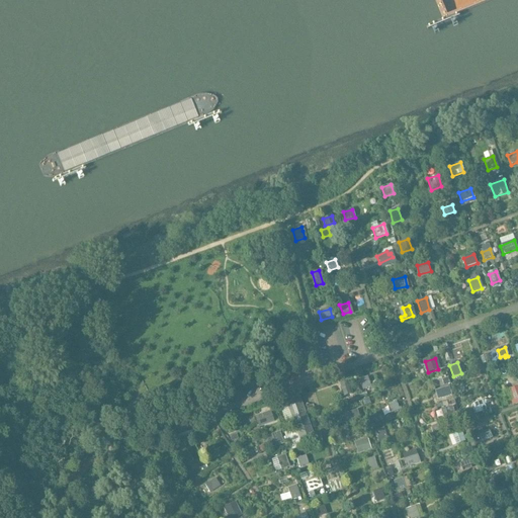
[(367,377),(360,380),(363,390),(371,386),(367,377)]
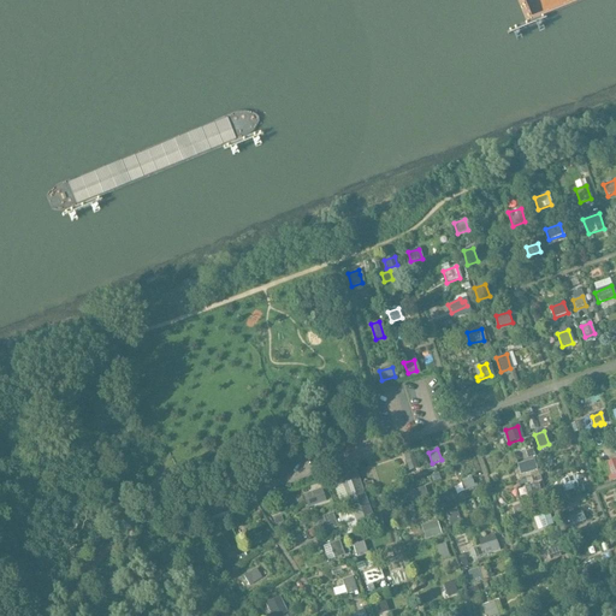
[(418,469),(413,455),(401,458),(406,473),(418,469)]
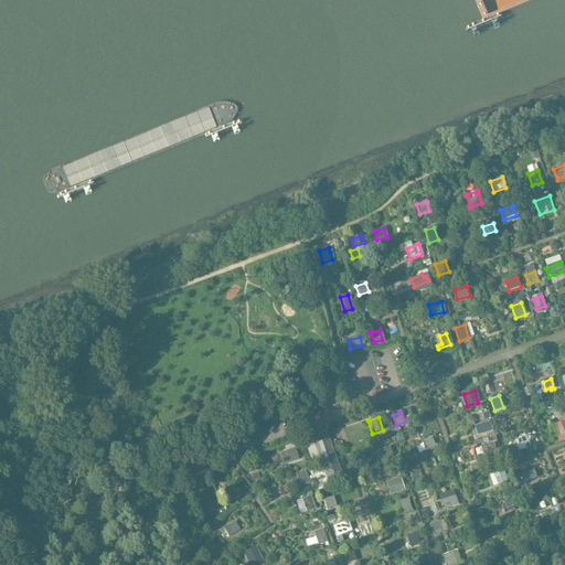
[(472,427),(476,437),(491,433),(488,423),(472,427)]
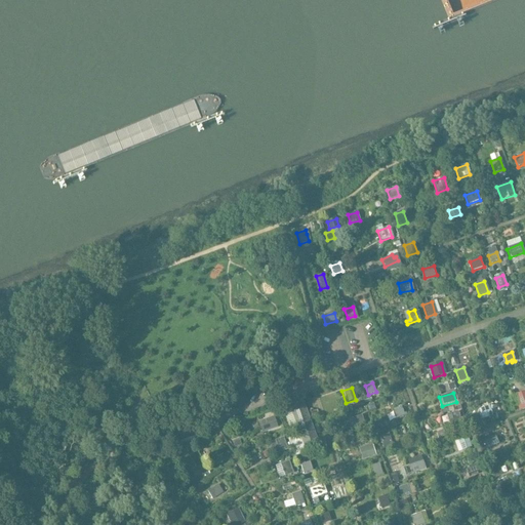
[(524,397),(516,401),(520,410),(524,408),(524,397)]
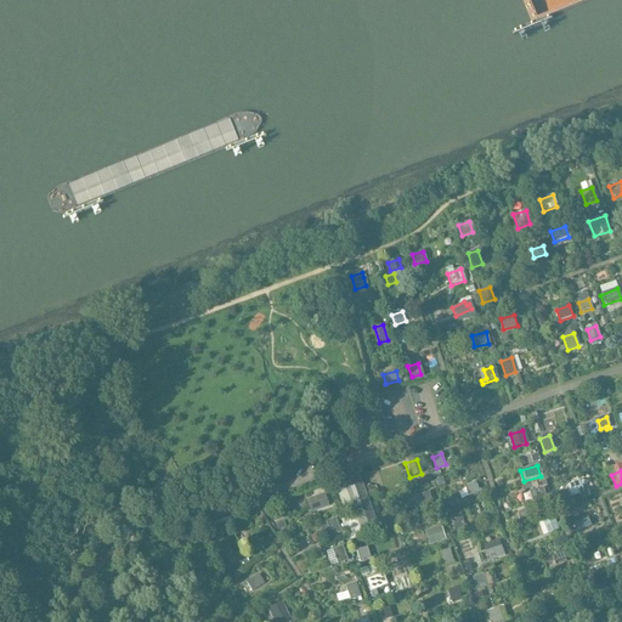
[(377,527),(357,473),(341,479),(361,533),(377,527)]
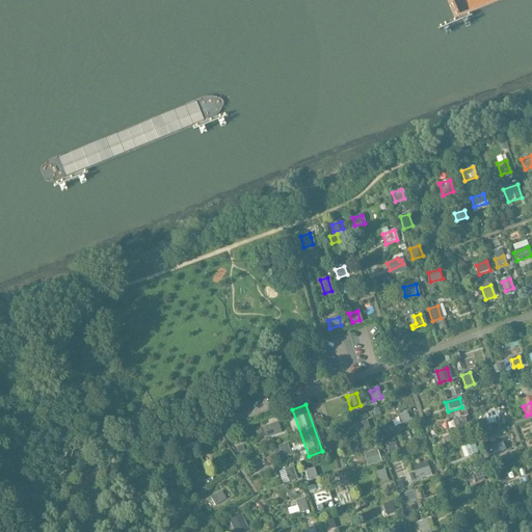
[(489,425),(499,422),(496,410),(486,414),(489,425)]
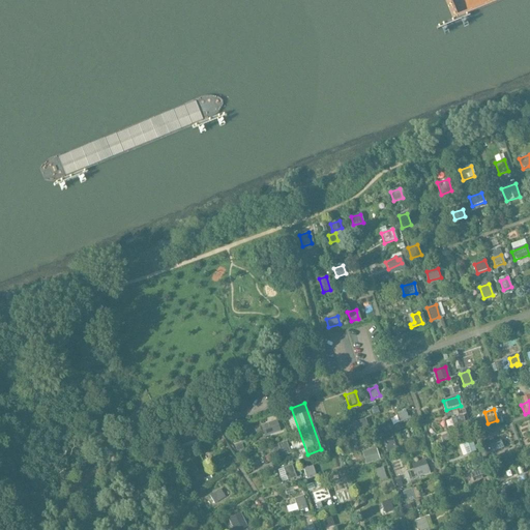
[(396,417),(399,423),(409,420),(408,417),(407,418),(405,414),(396,417)]
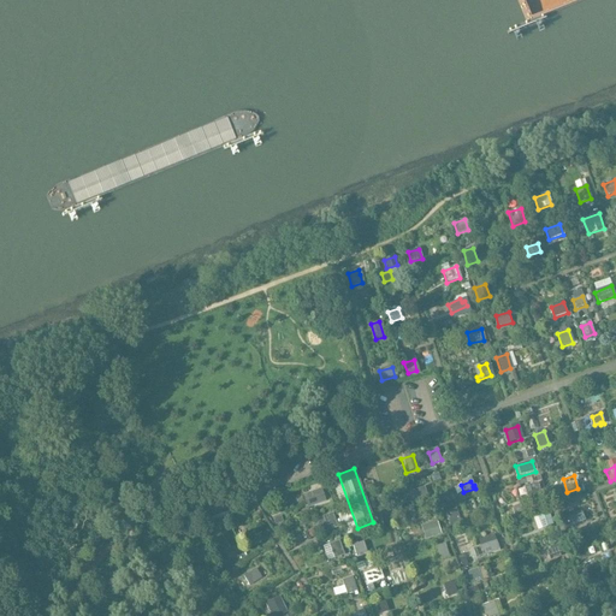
[(523,489),(527,501),(540,497),(537,485),(523,489)]
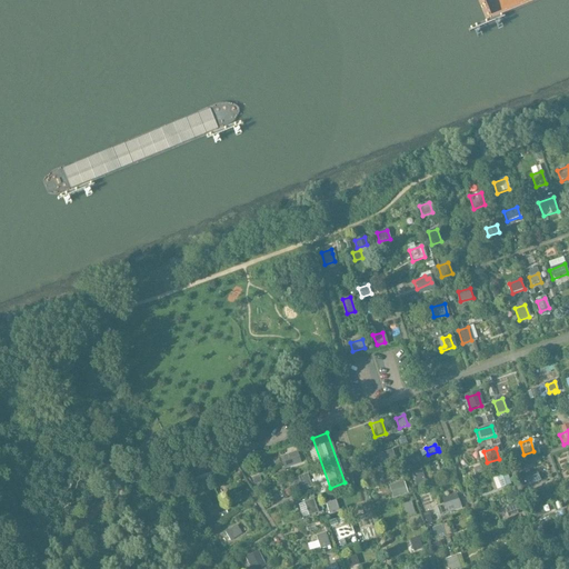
[(396,461),(392,451),(383,453),(386,461),(392,459),(393,462),(396,461)]
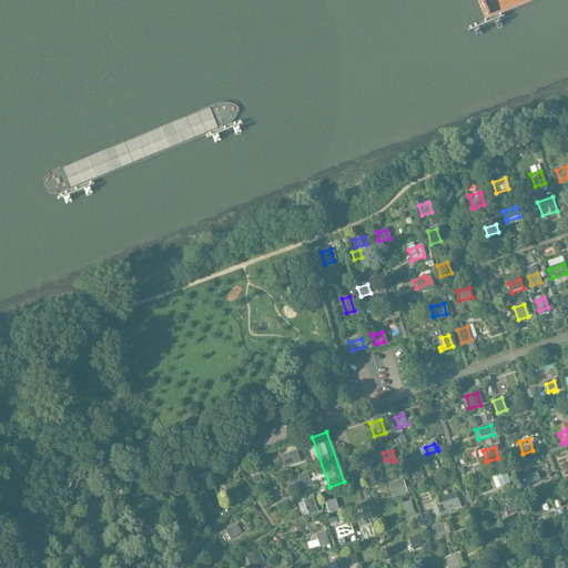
[(290,468),(298,465),(296,455),(286,458),(290,468)]
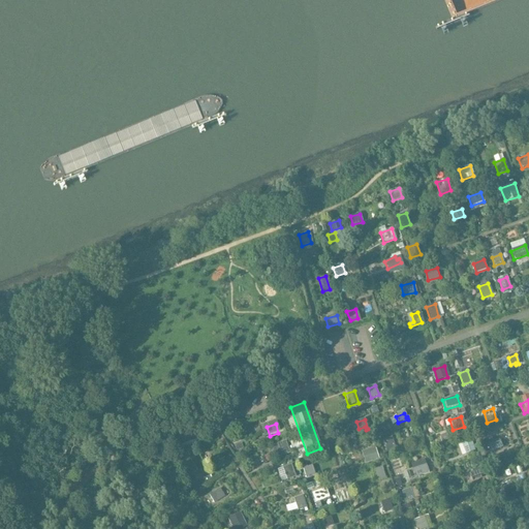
[(395,450),(391,438),(381,441),(385,454),(395,450)]
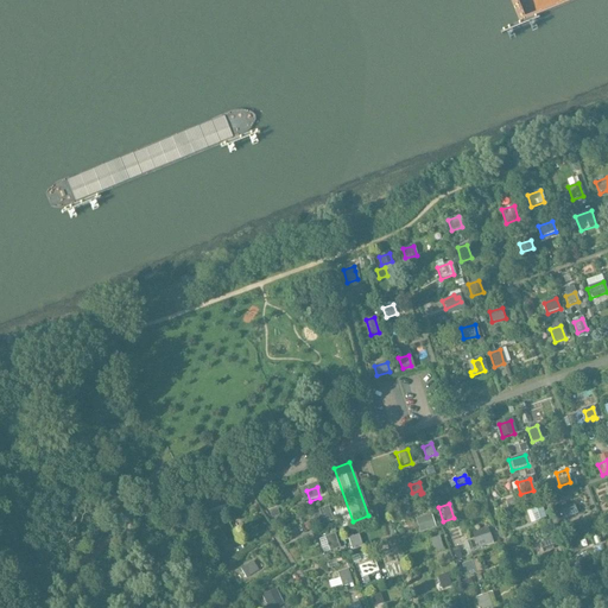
[(227,505),(201,514),(204,525),(217,520),(216,517),(229,512),(227,505)]
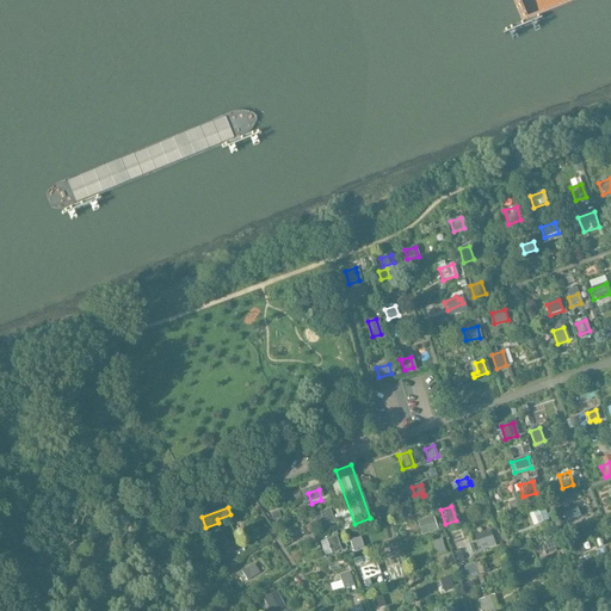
[(548,522),(543,507),(531,512),(537,525),(548,522)]
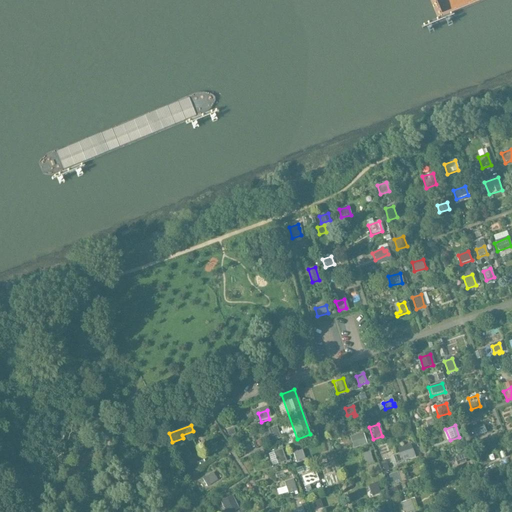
[(486,434),(482,426),(470,431),(473,439),(486,434)]
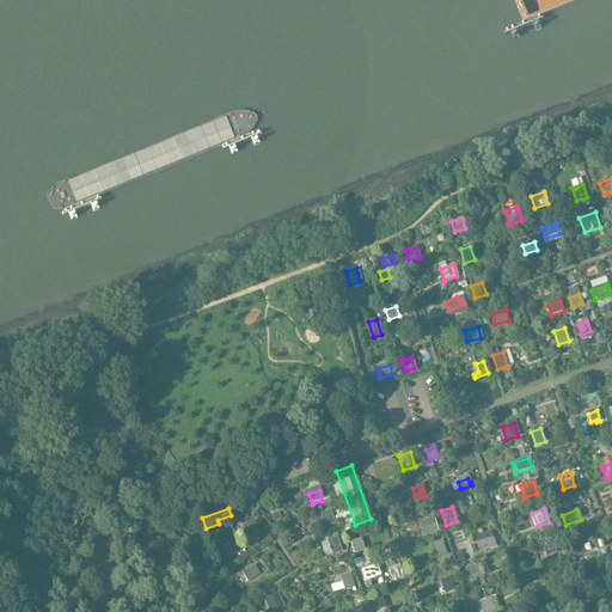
[(318,514),(323,528),(334,525),(329,510),(318,514)]
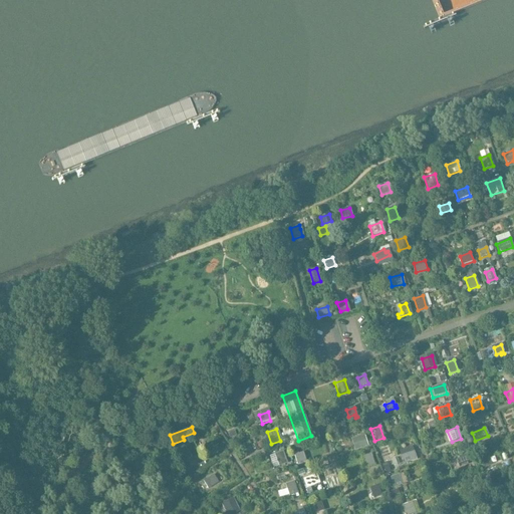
[(366,447),(363,436),(354,439),(358,450),(366,447)]
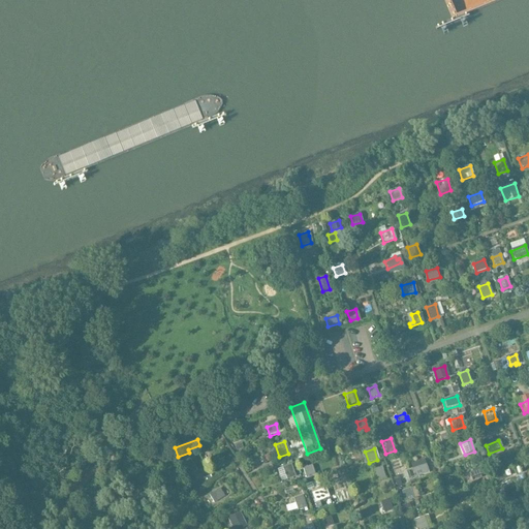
[(188,461),(195,472),(204,468),(196,456),(188,461)]
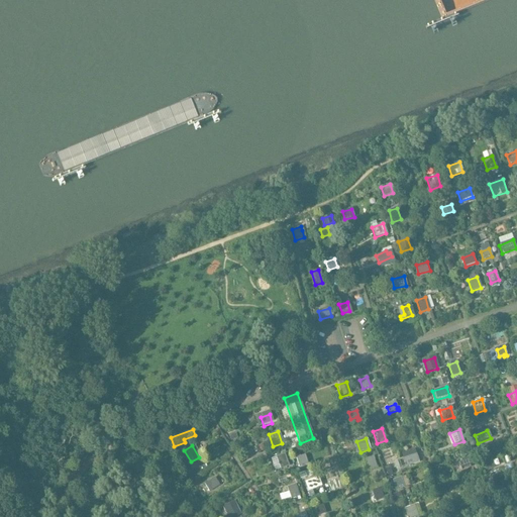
[(420,461),(417,454),(404,458),(406,467),(420,461)]
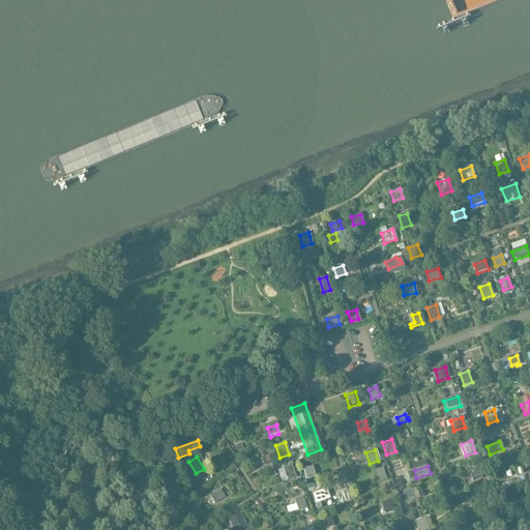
[(281,470),(285,481),(294,478),(290,467),(281,470)]
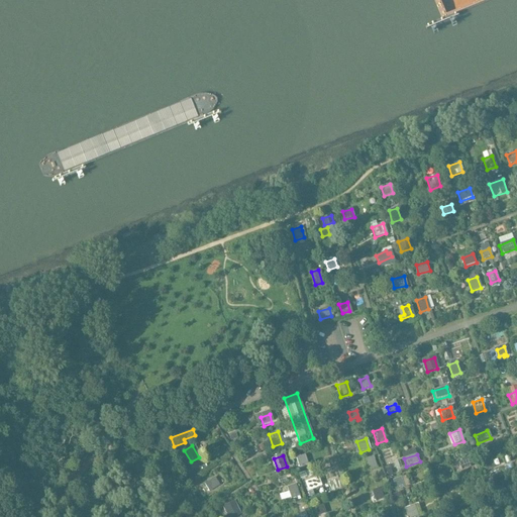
[(294,458),(297,469),(306,466),(303,455),(294,458)]
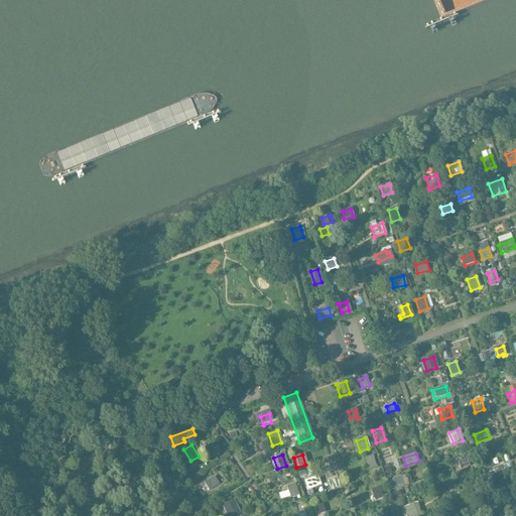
[(375,469),(372,457),(363,460),(366,471),(375,469)]
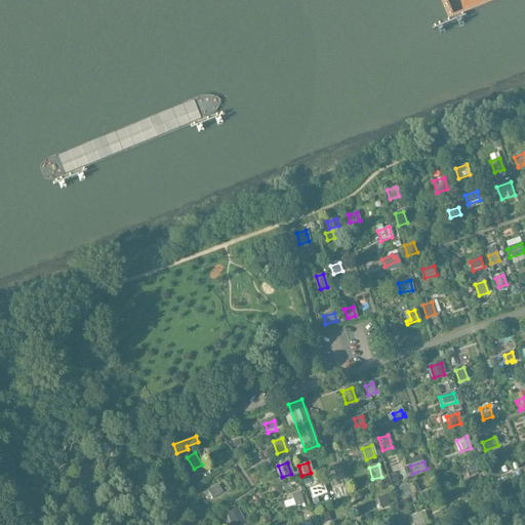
[(478,465),(467,469),(469,477),(481,473),(478,465)]
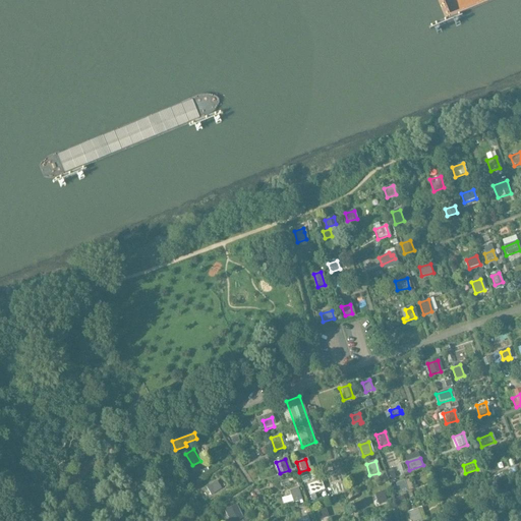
[(498,471),(496,463),(487,465),(490,473),(498,471)]
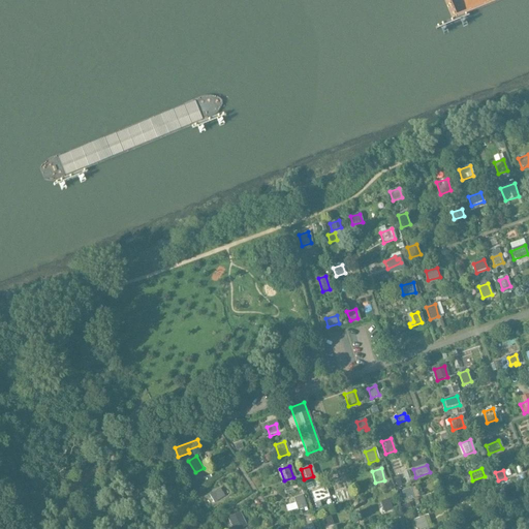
[(413,499),(410,489),(402,492),(406,502),(413,499)]
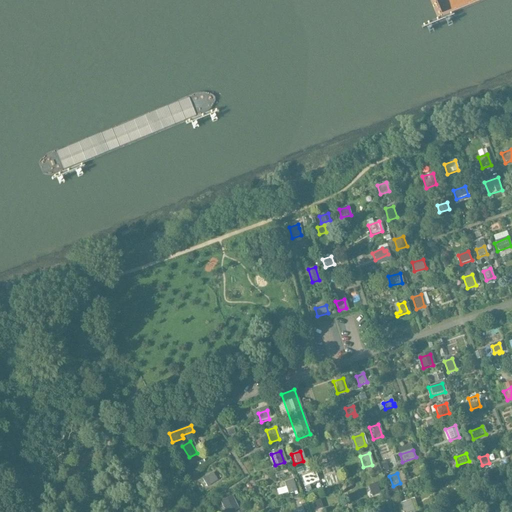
[(211,474),(200,480),(205,488),(215,482),(211,474)]
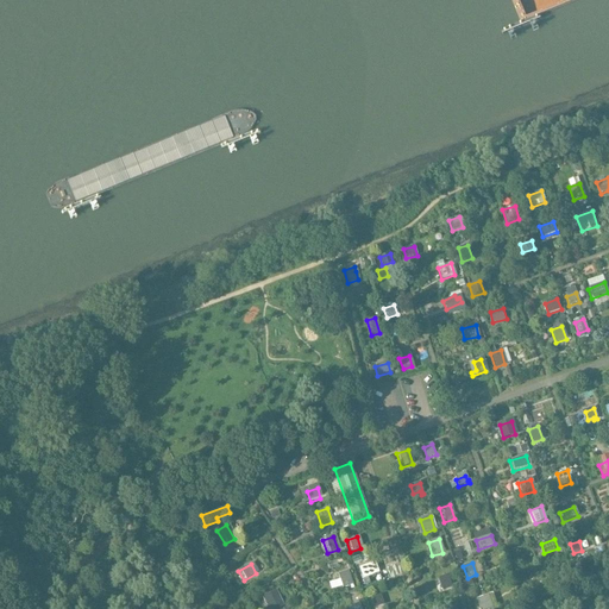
[(370,564),(359,567),(363,579),(375,575),(370,564)]
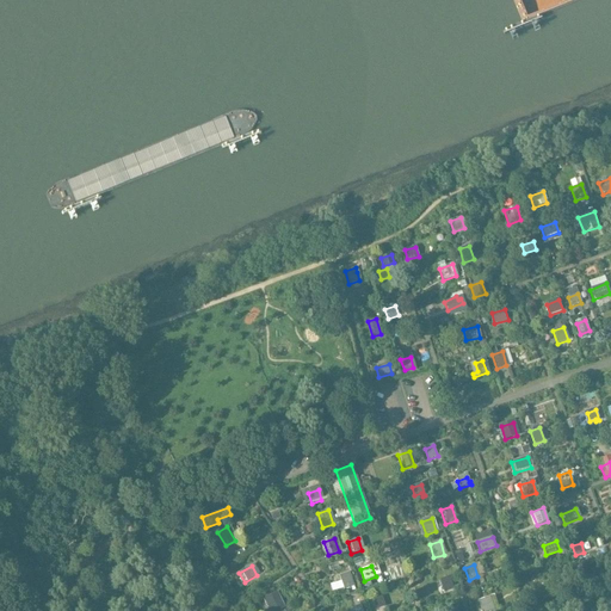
[(337,578),(341,592),(352,587),(347,574),(337,578)]
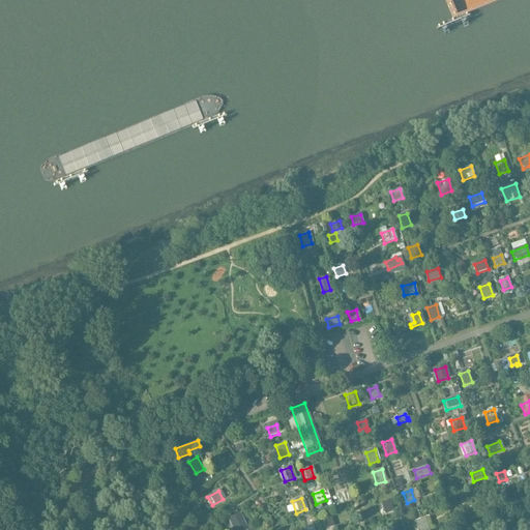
[(392,512),(389,501),(380,504),(384,516),(392,512)]
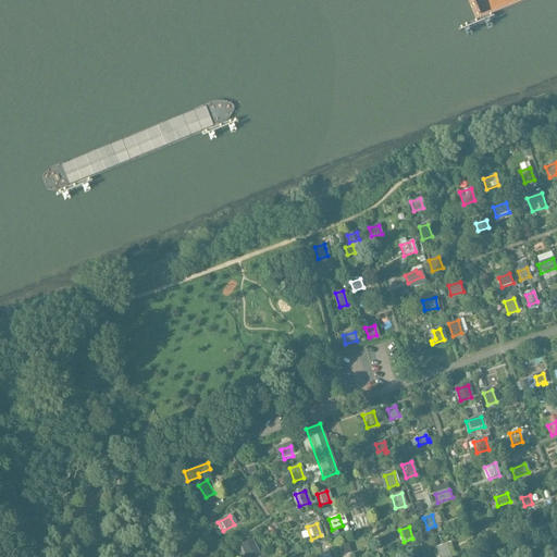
[(249,544),(238,549),(242,556),(252,556),(255,556),(249,544)]
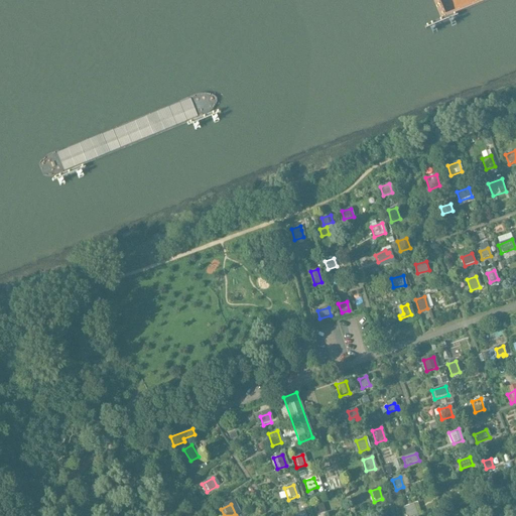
[(312,508),(314,515),(315,515),(323,514),(320,505),(312,508)]
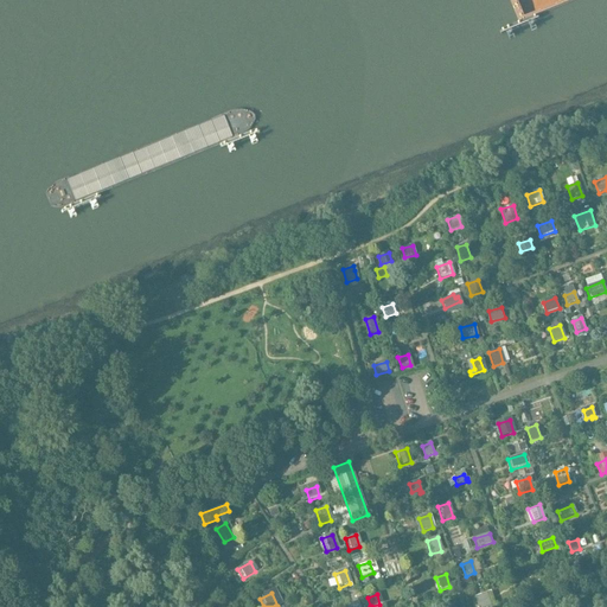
[(474,599),(477,606),(490,606),(486,595),(474,599)]
